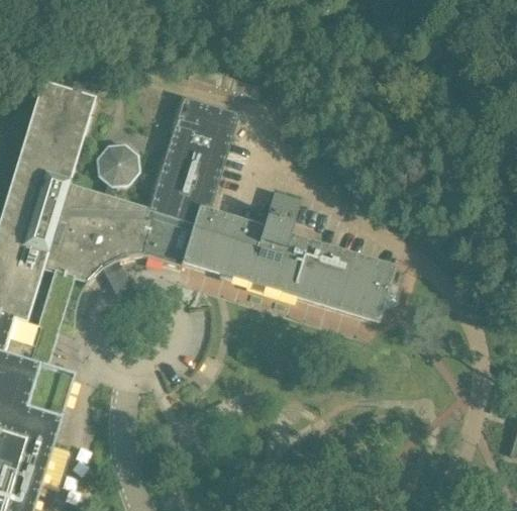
[(257,97),(262,85),(191,64),(188,75),(257,97)]
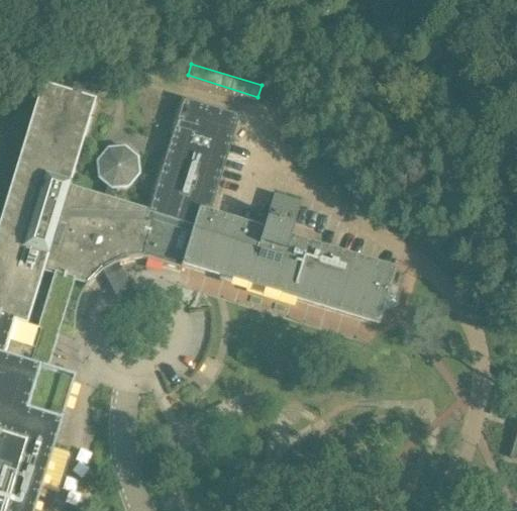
[(0,213),(0,315),(25,324),(43,268),(55,271),(74,277),(86,281),(84,283),(86,284),(94,274),(95,273),(100,269),(101,268),(102,269),(103,271),(105,275),(106,275),(122,266),(120,262),(120,261),(118,259),(121,258),(128,256),(134,254),(141,254),(143,254),(143,238),(149,218),(144,216),(147,205),(114,195),(116,186),(115,186),(116,183),(128,183),(138,170),(136,154),(134,152),(133,151),(125,144),(124,143),(123,143),(122,143),(111,144),(110,144),(108,145),(97,158),(99,174),(109,181),(108,184),(106,183),(104,192),(69,181),(94,98),(94,97),(81,93),(62,88),(40,81),(35,99),(26,126),(23,135),(20,145),(10,179),(4,201),(0,213)]
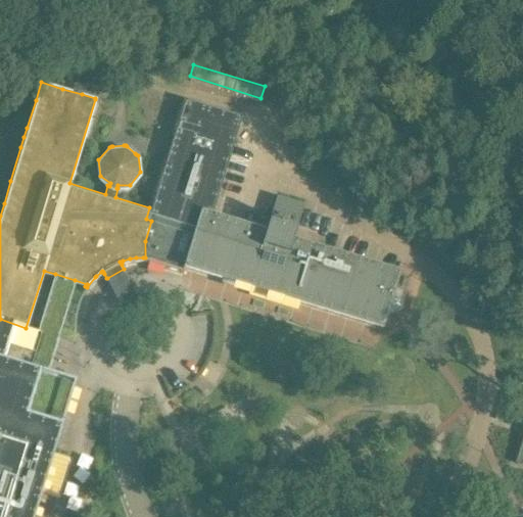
[(151,221),(145,241),(145,257),(147,259),(148,259),(164,264),(183,269),(185,264),(193,266),(201,269),(209,271),(218,274),(234,278),(242,281),(258,286),(268,288),(275,291),(284,293),(299,298),(307,300),(316,303),(324,306),(333,309),(341,311),(348,313),(358,316),(366,318),(374,321),(383,324),(389,306),(401,299),(395,285),(400,268),(364,256),(293,235),(303,201),(277,193),(267,227),(251,222),(245,221),(214,210),(206,208),(215,179),(236,111),(184,95),(150,207),(149,207),(146,219),(151,221)]
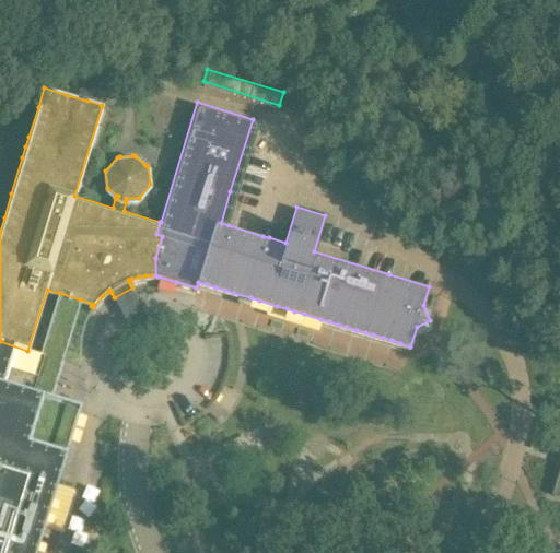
[(0,552),(35,552),(45,524),(36,520),(48,480),(57,482),(80,406),(81,404),(53,396),(51,396),(63,354),(80,299),(59,293),(41,354),(27,351),(0,341),(0,552)]
